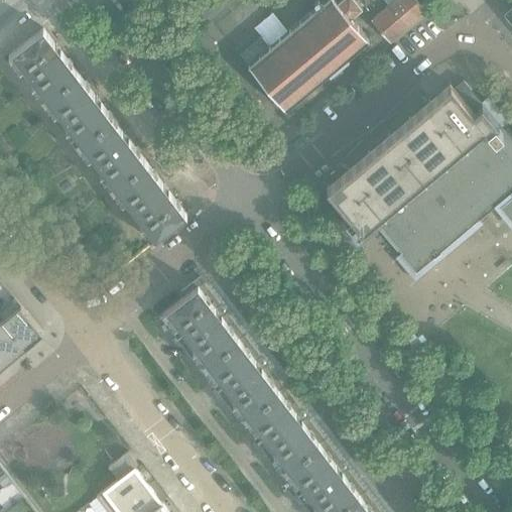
[(364,42),(349,24),(346,21),(358,12),(348,0),(340,0),(339,0),(324,0),(304,16),(298,21),(265,50),(259,42),(237,60),(269,98),(281,113),(364,43),(364,42)]
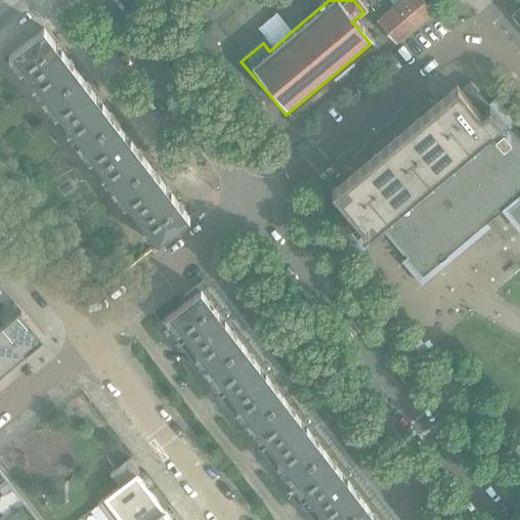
[(391,47),(430,14),(417,0),(383,0),(390,8),(372,25),(391,47)]
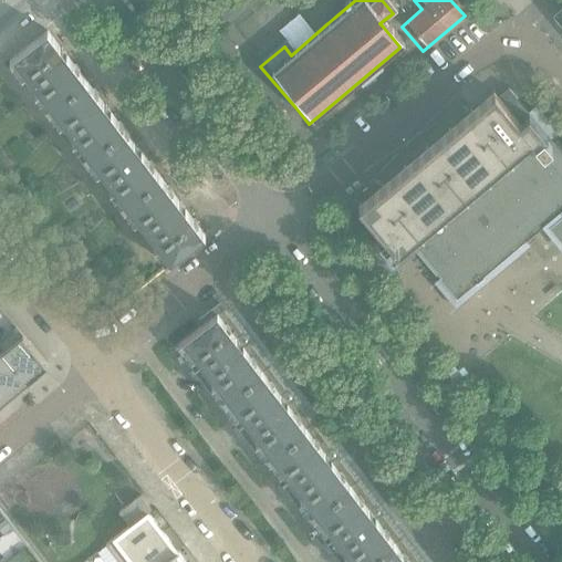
[(42,113),(81,84),(61,59),(62,59),(56,51),(55,52),(42,34),(11,59),(8,61),(0,68),(3,71),(4,70),(16,84),(22,79),(44,107),(40,111),(42,113)]
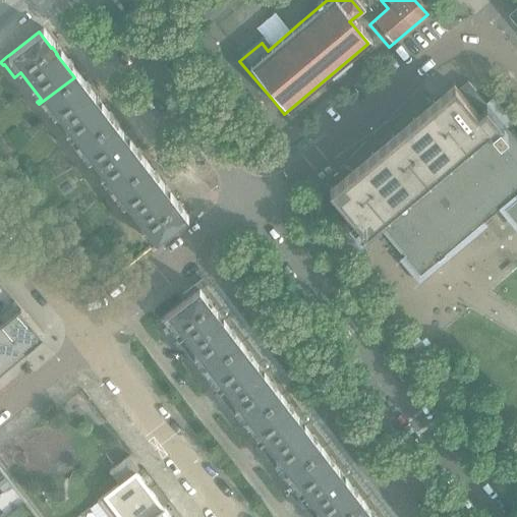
[(73,149),(108,121),(97,107),(98,107),(93,100),(92,101),(74,77),(39,104),(41,107),(45,104),(66,132),(75,144),(71,147),(73,149)]
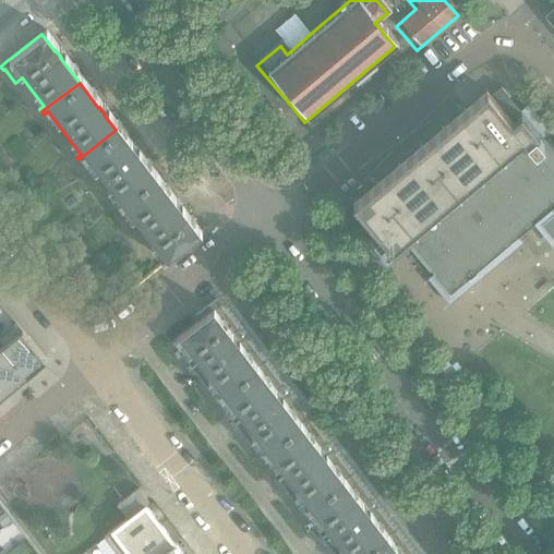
[(527,224),(553,201),(553,151),(545,141),(544,141),(524,116),(520,118),(516,113),(496,89),(485,98),(482,94),(348,206),(352,211),(365,226),(365,227),(386,251),(397,242),(445,299),(479,271),(480,271),(496,257),(514,242),(530,228),(527,224)]
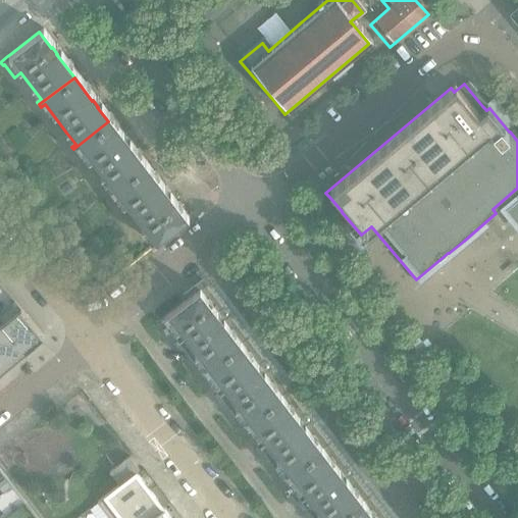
[(107,194),(143,166),(125,144),(125,143),(123,141),(120,137),(108,121),(73,149),(75,152),(79,149),(109,189),(106,192),(107,194)]
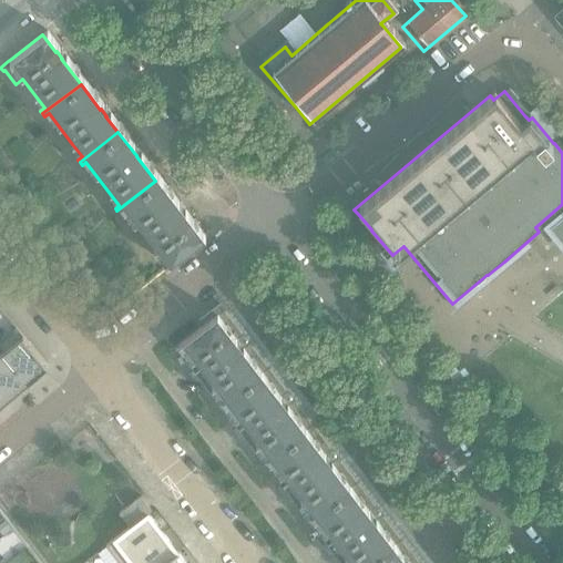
[(201,239),(192,229),(181,214),(181,213),(175,206),(155,181),(116,211),(120,214),(123,211),(163,263),(159,265),(162,268),(165,266),(166,266),(201,239)]
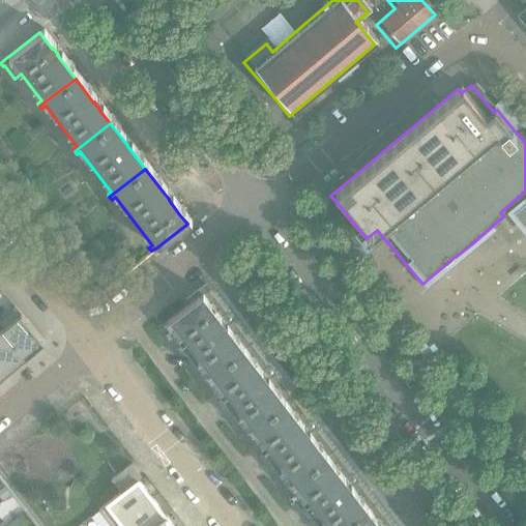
[(525,191),(500,212),(503,216),(512,227),(515,224),(524,236),(525,234),(525,191)]
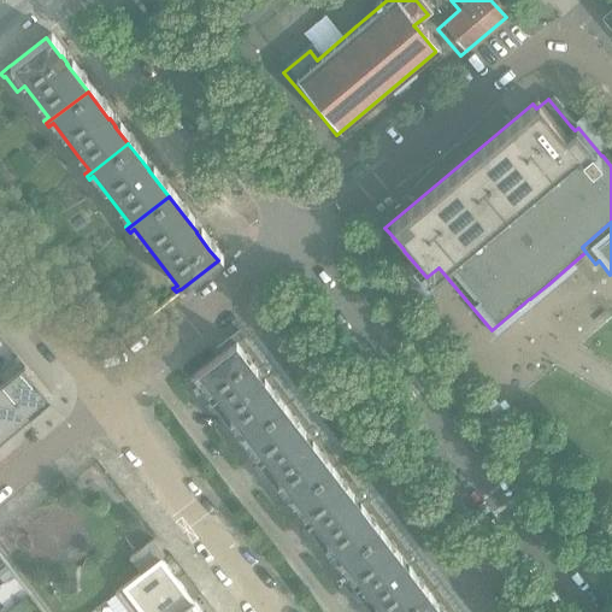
[(259,381),(256,376),(253,374),(258,368),(243,351),(237,353),(230,342),(212,355),(215,358),(213,359),(210,360),(184,381),(241,453),(265,435),(257,425),(280,407),(275,401),(278,395),(265,378),(259,381)]
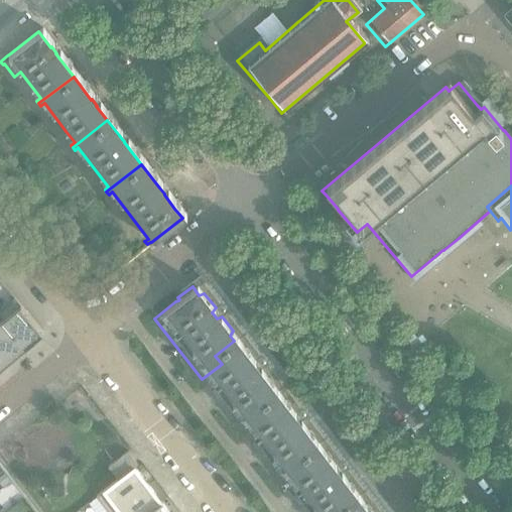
[(10,300),(0,308),(0,324),(22,351),(39,337),(33,329),(10,300)]
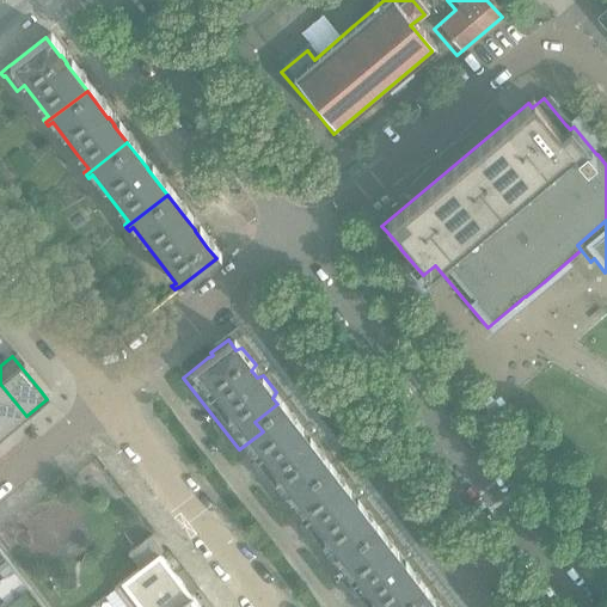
[(0,425),(6,433),(26,416),(0,384),(0,425)]
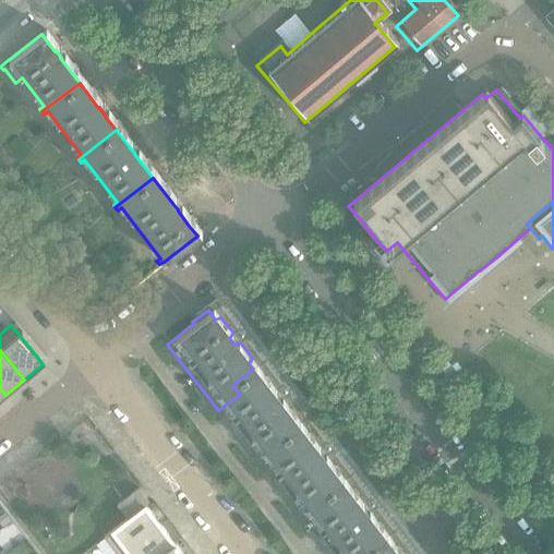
[(278,400),(276,398),(273,394),(277,389),(264,373),(259,376),(253,369),(232,385),(240,394),(218,410),(262,468),(284,450),(277,442),(297,425),(292,419),(296,414),(284,398),(278,400)]
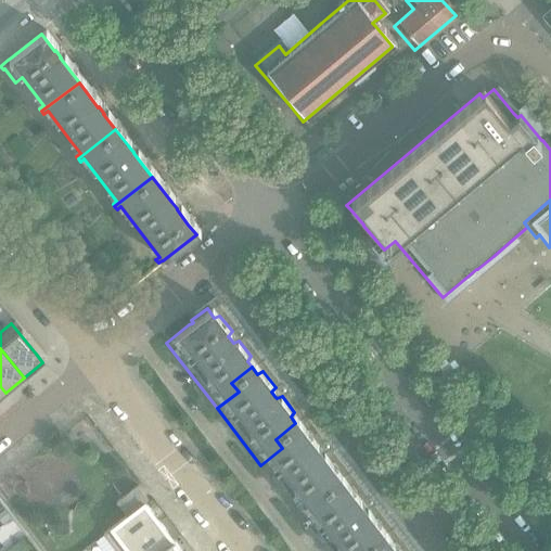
[(319,455),(317,452),(315,449),(319,444),(306,427),(300,430),(295,423),(276,439),(282,448),(260,465),(304,521),(325,504),(318,495),(338,479),(334,473),(337,469),(325,452),(319,455)]
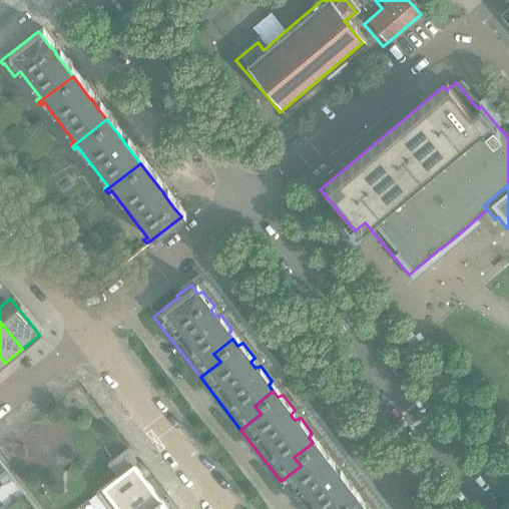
[(335,472),(333,470),(331,467),(335,462),(323,447),(318,449),(313,443),(294,457),(301,466),(281,481),(302,508),(337,508),(353,495),(349,489),(352,485),(341,470),(335,472)]
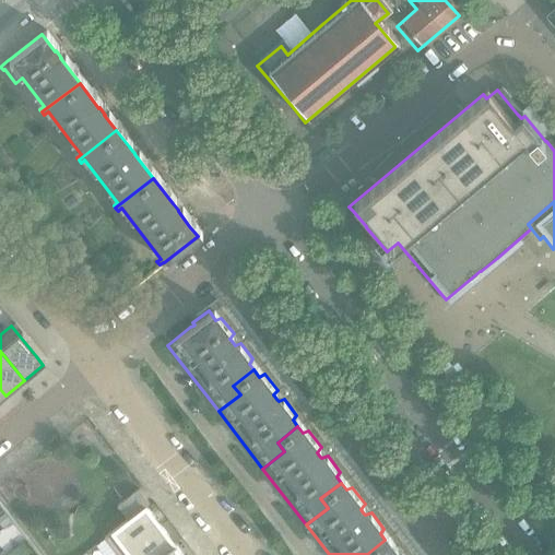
[(124,523),(144,508),(133,494),(113,509),(124,523)]
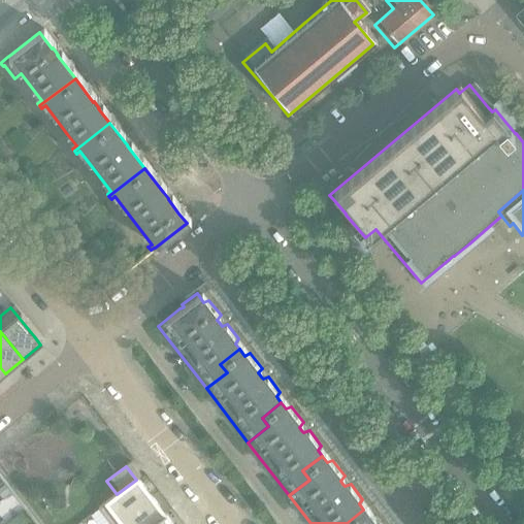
[(30,523),(0,484),(0,523),(30,523)]
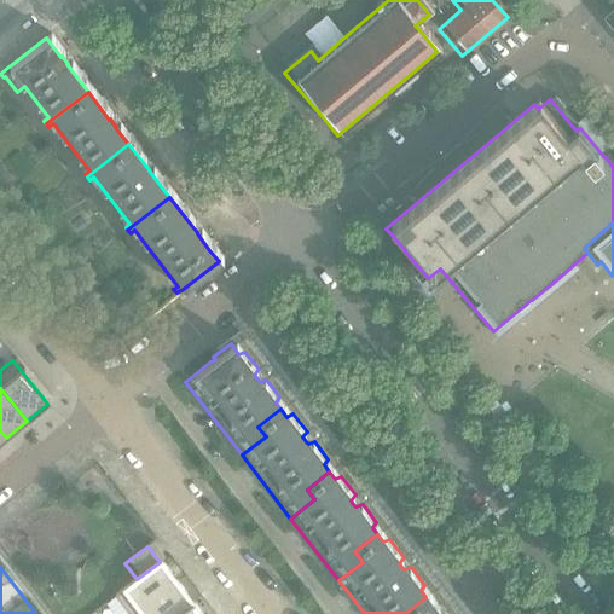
[(157,567),(121,595),(134,613),(142,613),(174,588),(157,567)]
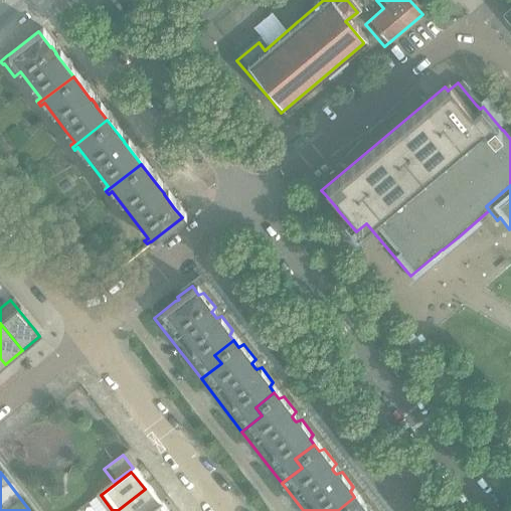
[(145,489),(118,510),(153,510),(158,507),(145,489)]
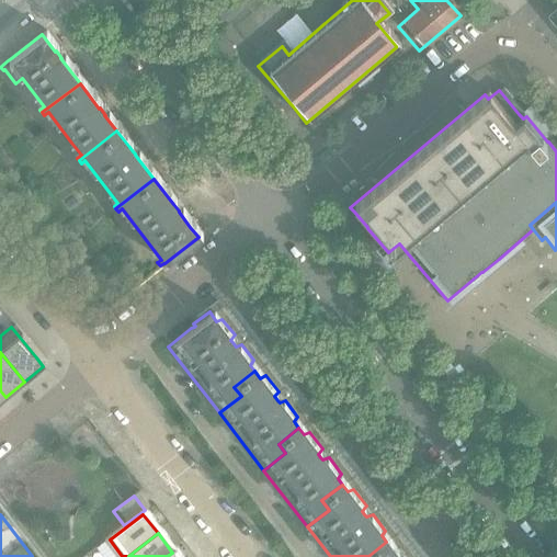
[(406,556),(397,546),(391,548),(386,542),(368,556),(406,556)]
